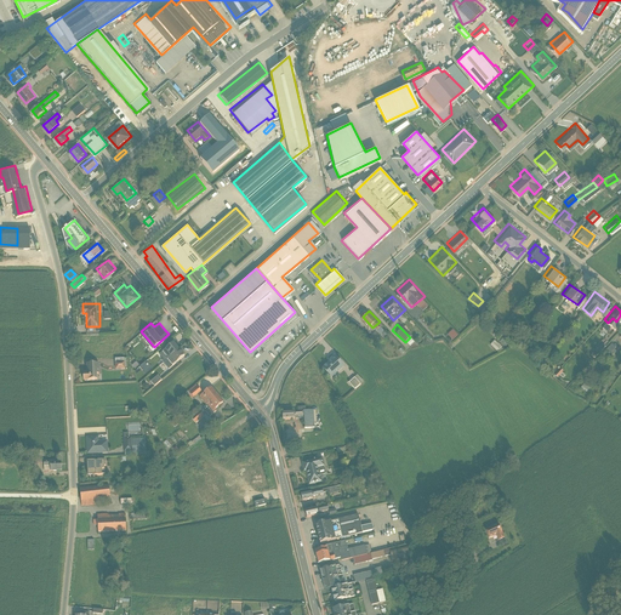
[(449,325),(443,330),(448,335),(454,331),(449,325)]
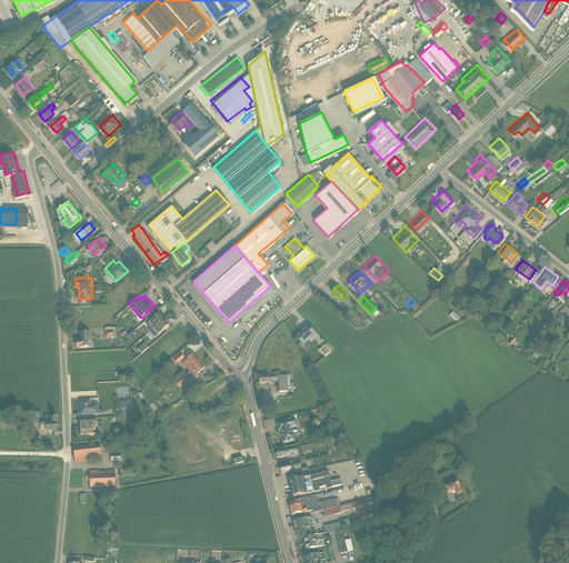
[(166,318),(161,311),(150,320),(156,327),(166,318)]
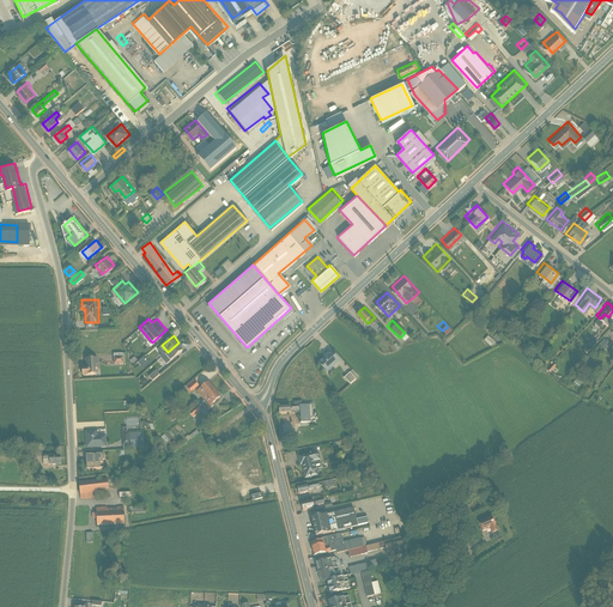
[(178,343),(168,352),(173,358),(184,350),(178,343)]
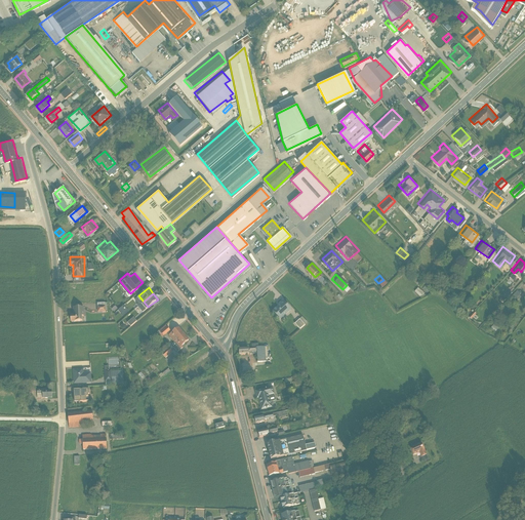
[(273,308),(281,317),(292,306),(284,296),(273,308)]
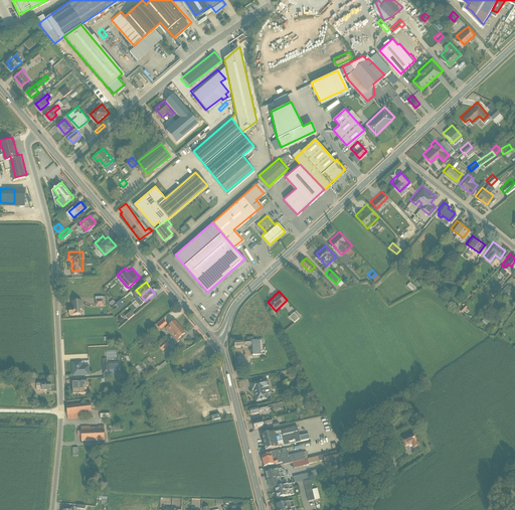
[(101,304),(100,293),(92,294),(92,304),(101,304)]
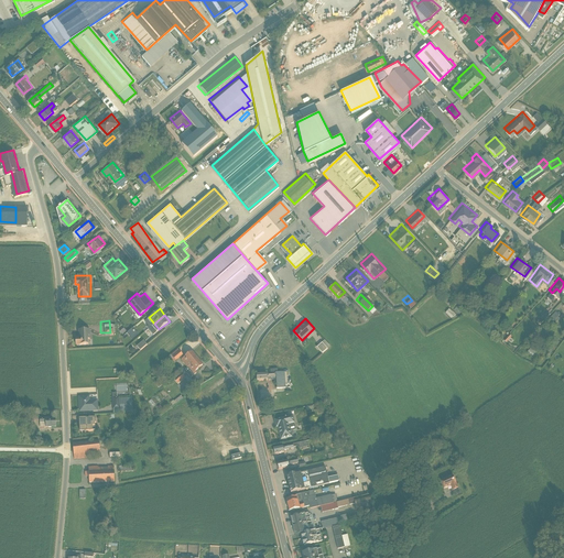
[(90,342),(89,337),(91,337),(91,327),(79,328),(79,334),(75,335),(76,343),(90,342)]
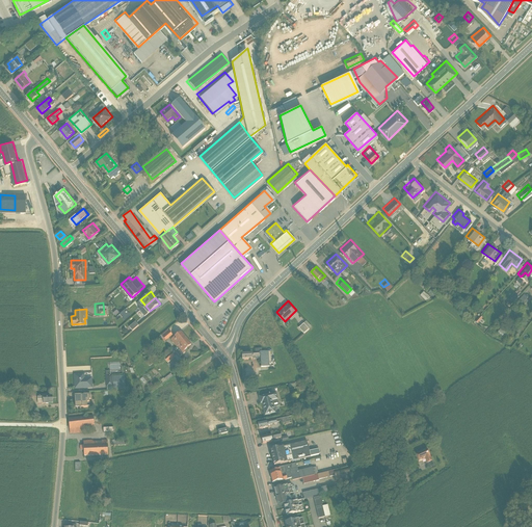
[(128,327),(135,322),(131,318),(125,323),(128,327)]
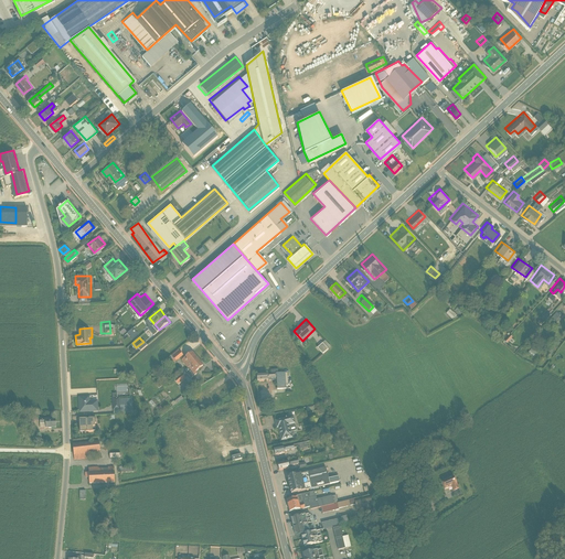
[(318,351),(324,346),(320,339),(313,343),(318,351)]
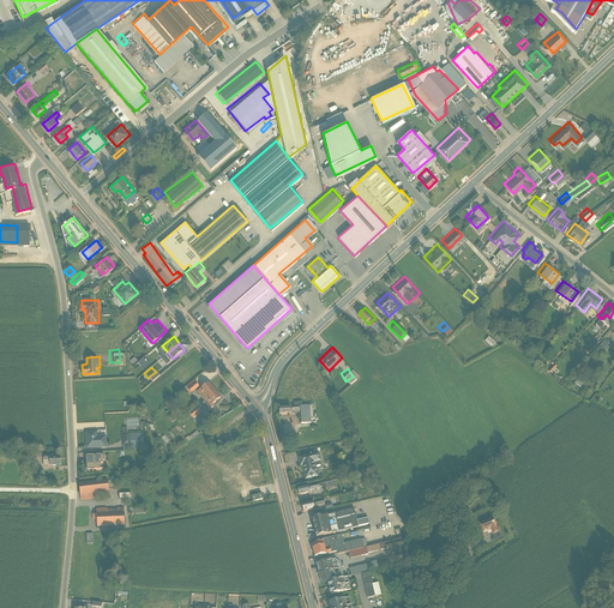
[(570,379),(575,384),(579,378),(573,373),(570,379)]
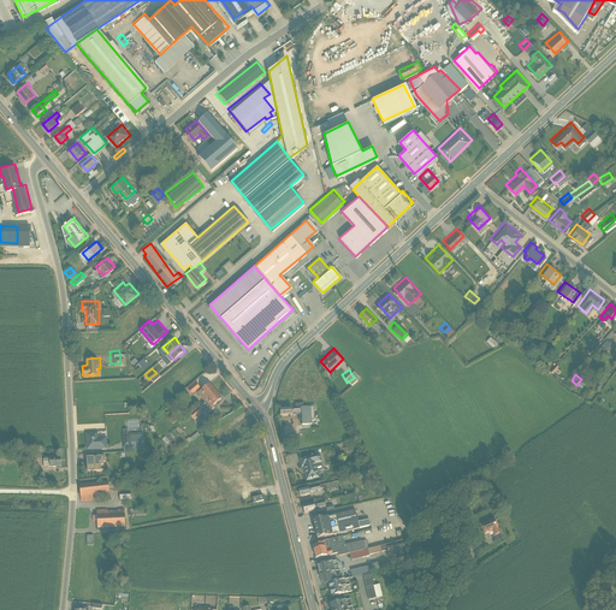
[(196,379),(185,388),(190,394),(201,384),(196,379)]
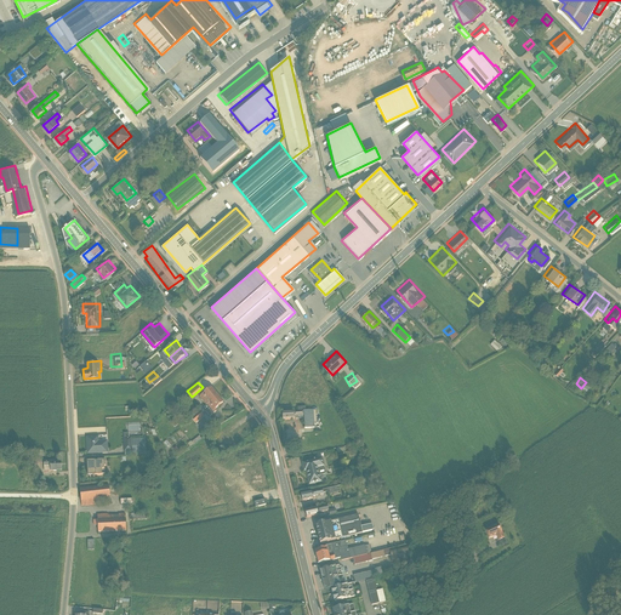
[(200,394),(208,402),(220,392),(212,383),(200,394)]
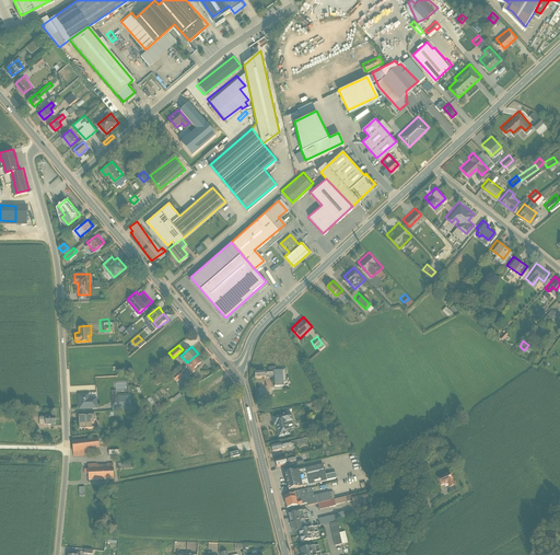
[(187,362),(193,369),(203,360),(198,354),(187,362)]
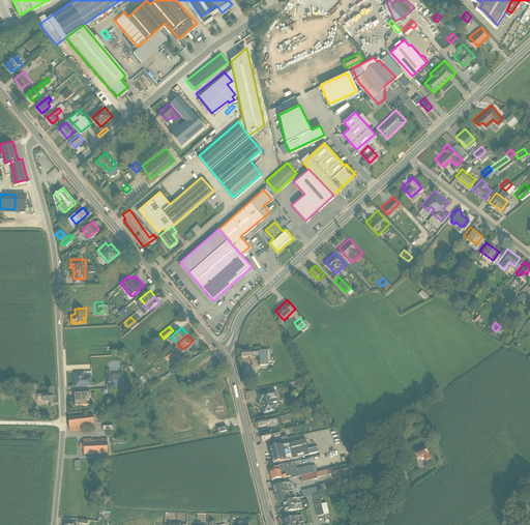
[(262,362),(269,361),(268,346),(241,348),(242,356),(261,354),(262,362)]
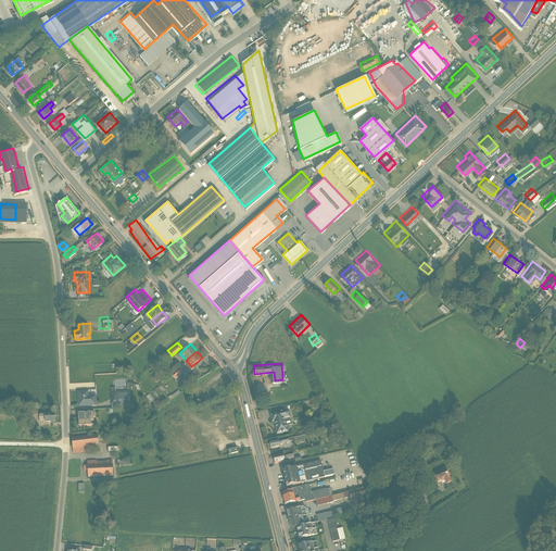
[(178,366),(172,372),(175,375),(180,370),(178,366)]
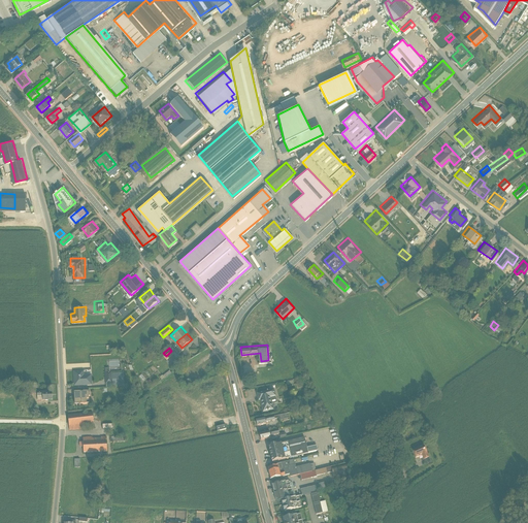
[(74,383),(93,383),(92,368),(73,369),(74,383)]
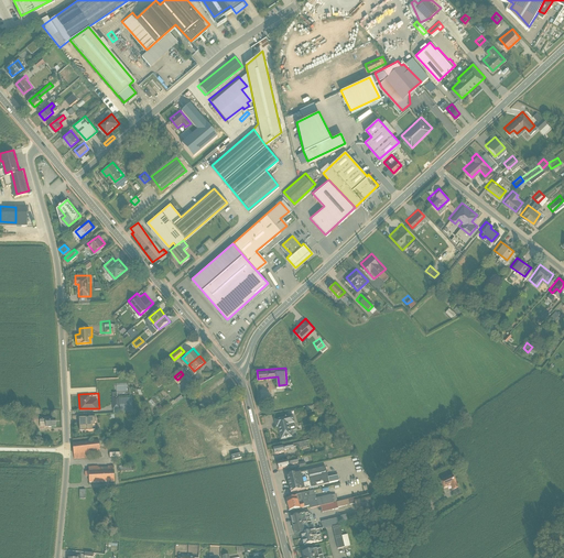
[(295,426),(292,412),(272,416),(277,437),(292,434),(290,427),(295,426)]
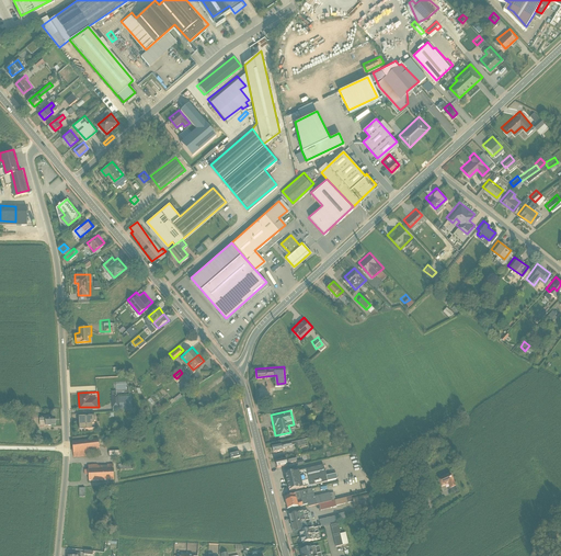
[(41,413),(41,419),(47,418),(47,423),(57,422),(57,416),(52,416),(52,412),(41,413)]
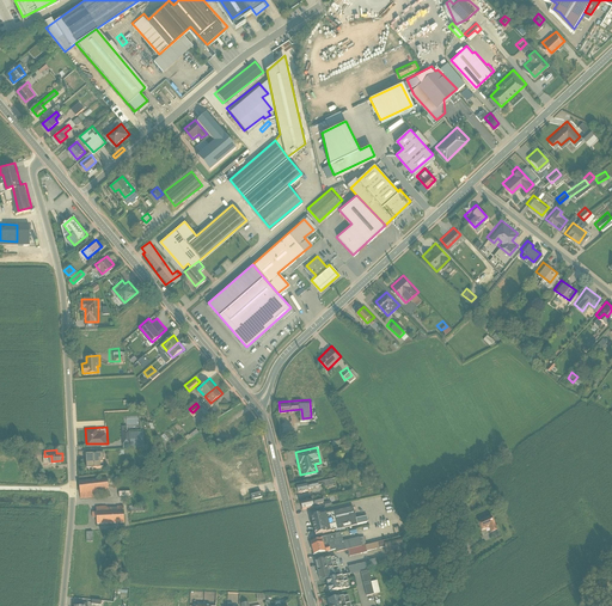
[(89,464),(106,463),(105,450),(89,451),(89,464)]
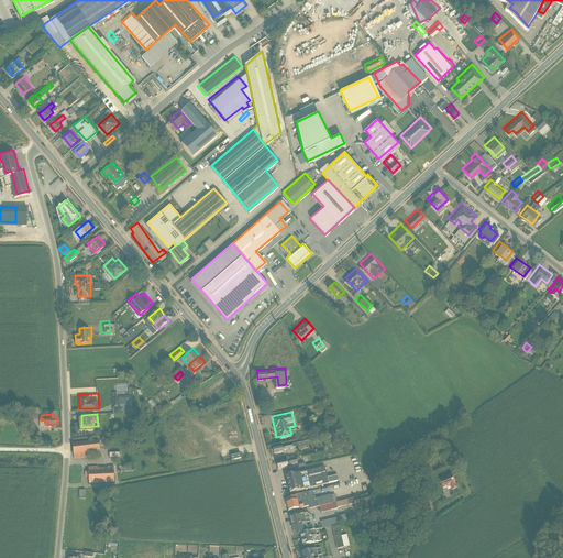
[(73,440),(74,456),(100,452),(99,444),(105,442),(105,437),(73,440)]
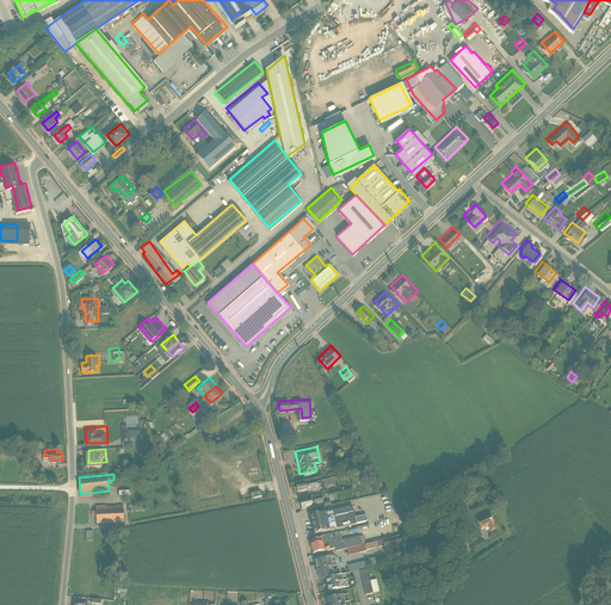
[(294,489),(316,485),(315,479),(292,483),(294,489)]
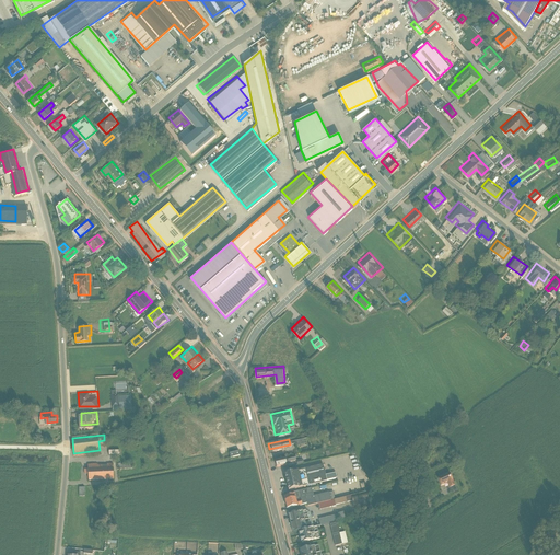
[(272,463),(293,459),(292,453),(271,458),(272,463)]
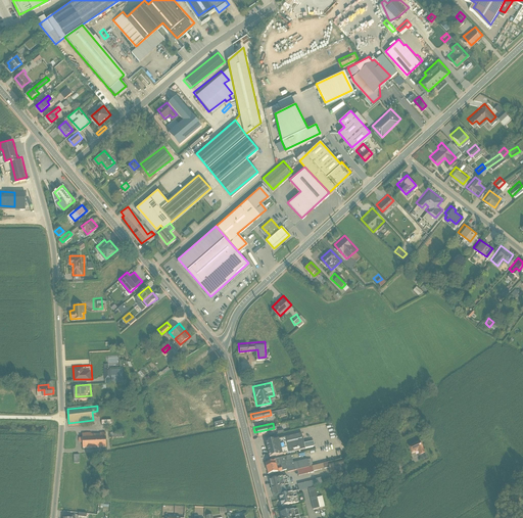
[(84,445),(107,443),(106,429),(83,431),(84,445)]
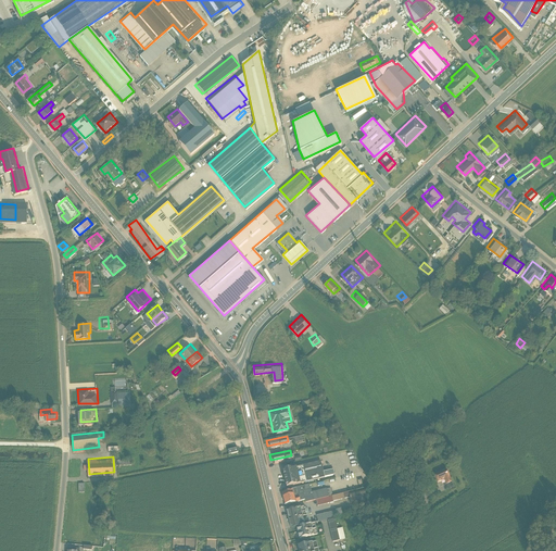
[(283,483),(304,478),(300,462),(280,466),(283,483)]
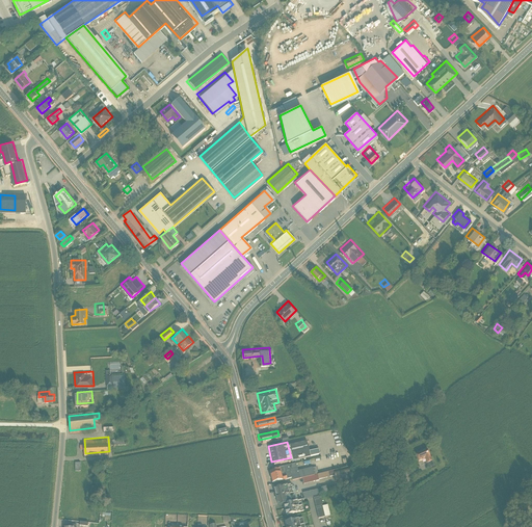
[(426,459),(430,457),(424,445),(413,451),(417,458),(423,454),(426,459)]
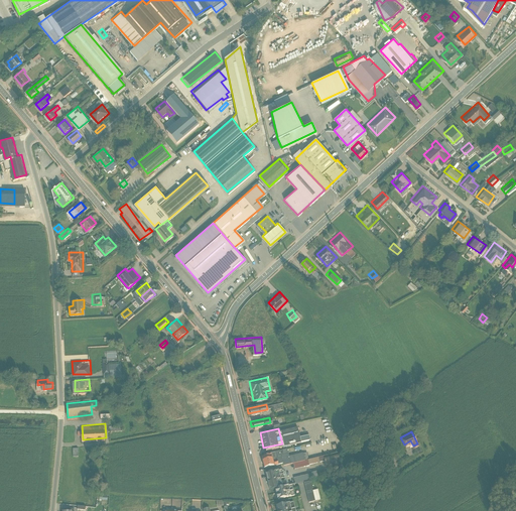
[(262,465),(272,463),(269,452),(259,455),(262,465)]
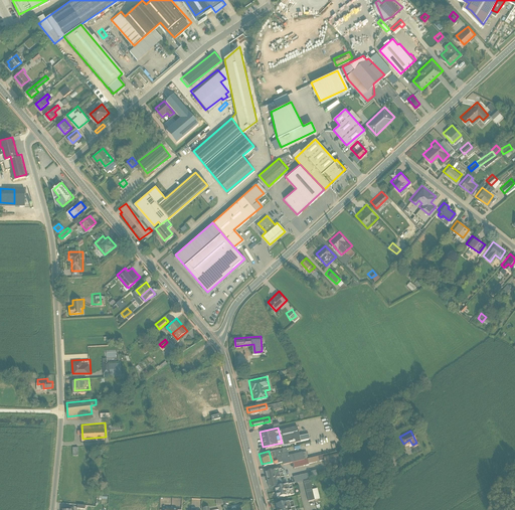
[(265,478),(284,473),(282,465),(263,470),(265,478)]
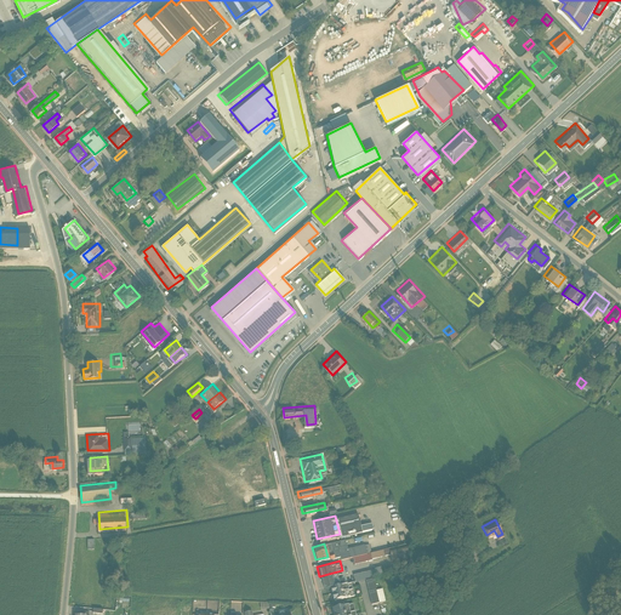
[(319,576),(322,587),(345,581),(342,570),(319,576)]
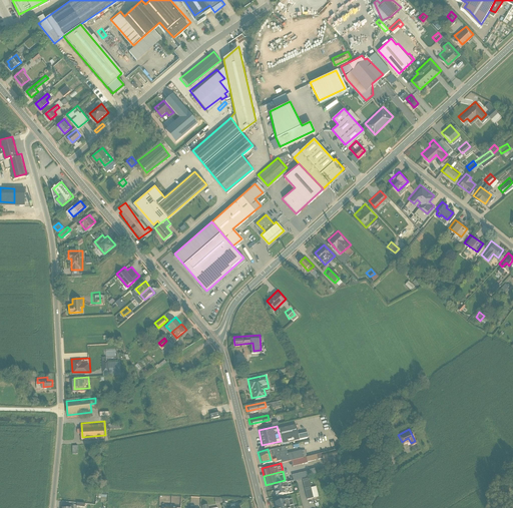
[(303,496),(315,494),(313,483),(308,484),(306,475),(299,476),(303,496)]
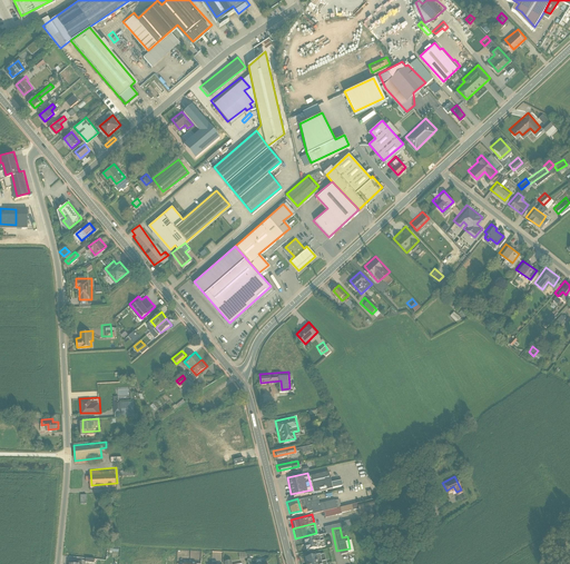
[(298,548),(318,544),(316,533),(295,538),(298,548)]
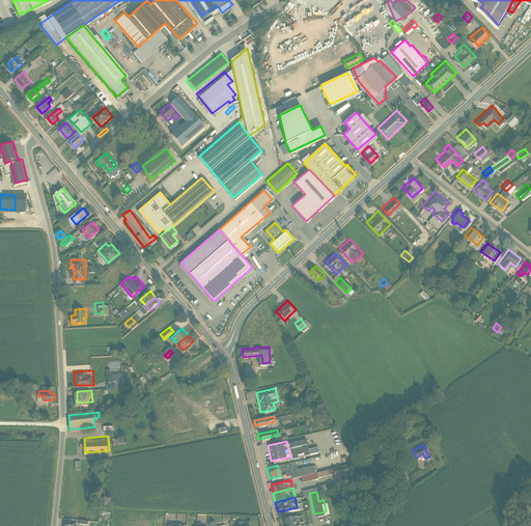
[(281,525),(303,525),(301,513),(280,518),(281,525)]
